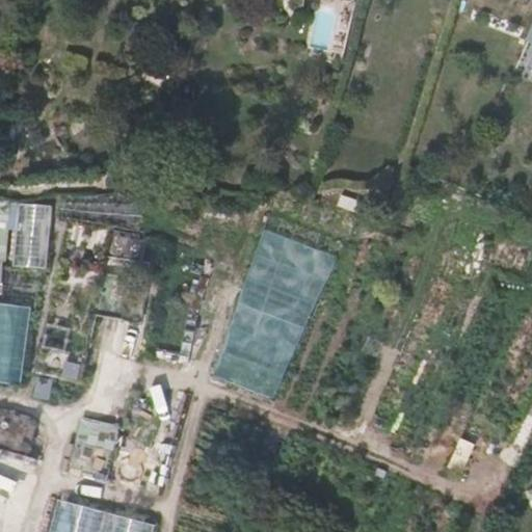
[(363,204),(340,196),(337,207),(358,214),(363,204)]
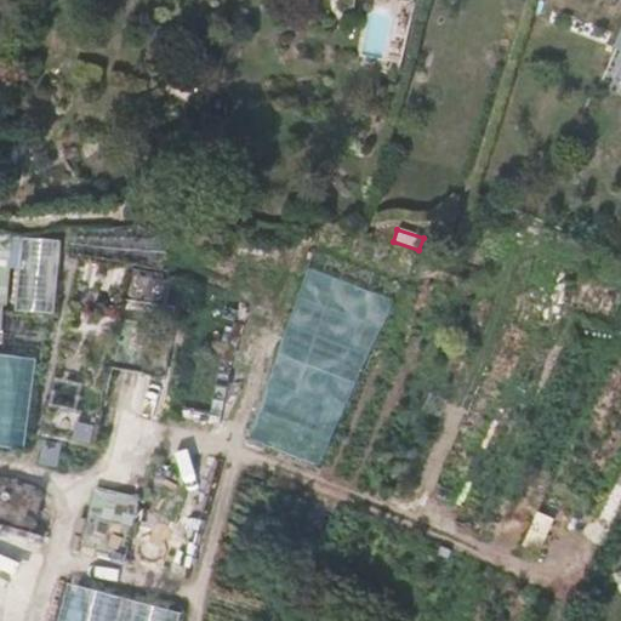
[(0,305),(1,305),(3,303),(16,305),(22,263),(24,265),(29,265),(33,238),(27,238),(28,233),(0,232),(0,305)]
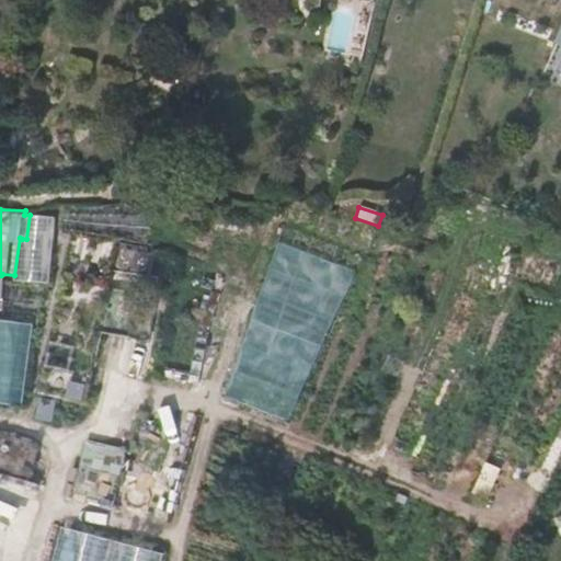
[(69,219),(32,215),(23,283),(60,287),(69,219)]
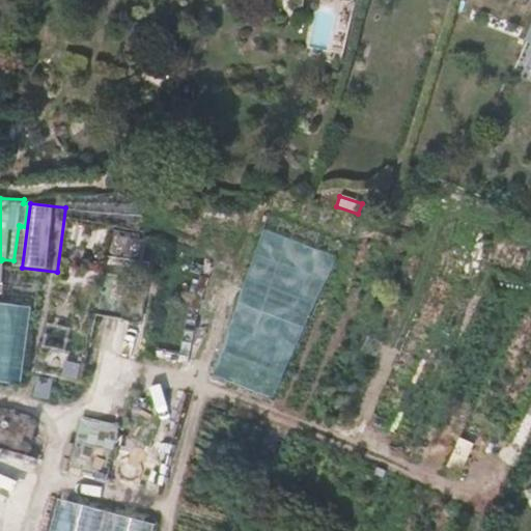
[(274,400),(339,259),(264,231),(213,376),(274,400)]
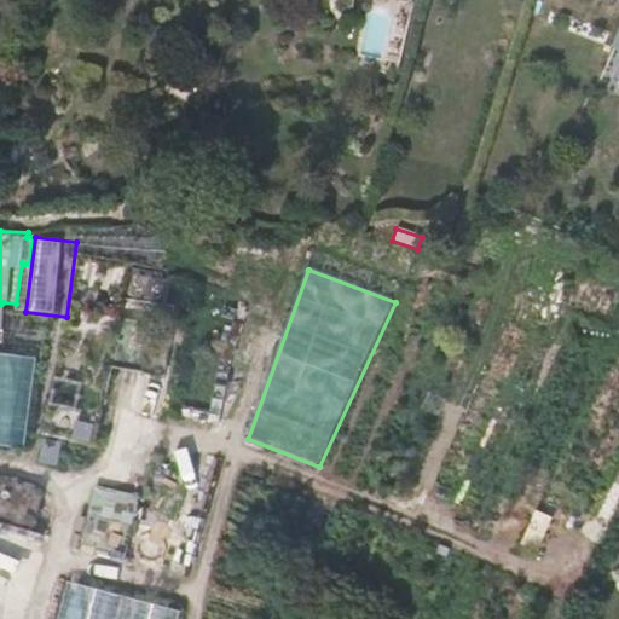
[(38,358),(0,352),(0,447),(25,451),(38,358)]
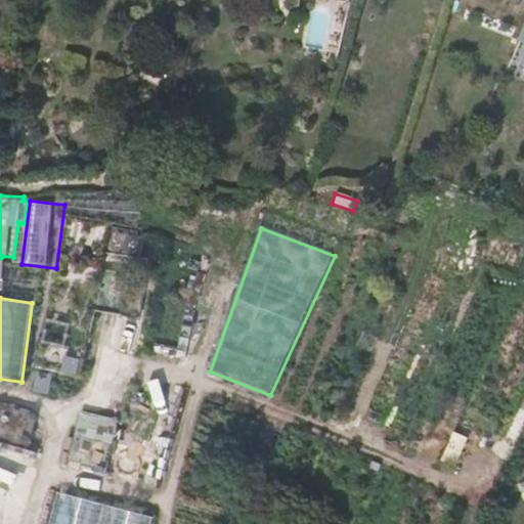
[(57,378),(75,382),(79,366),(60,361),(57,378)]
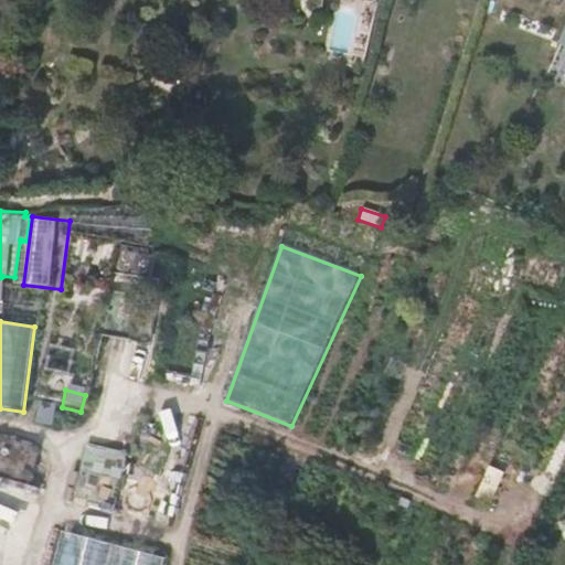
[(38,454),(0,443),(0,481),(29,489),(38,454)]
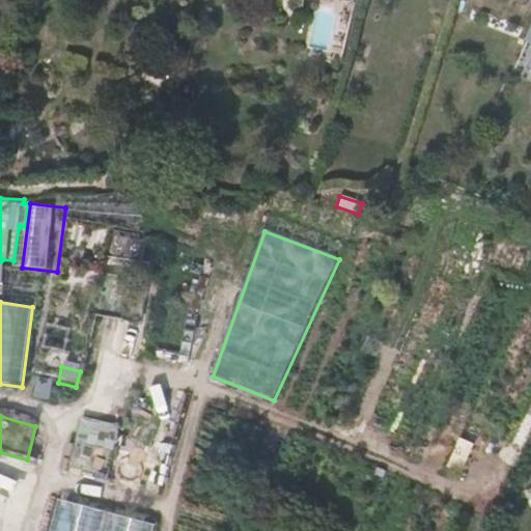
[(70,471),(108,479),(119,430),(80,422),(70,471)]
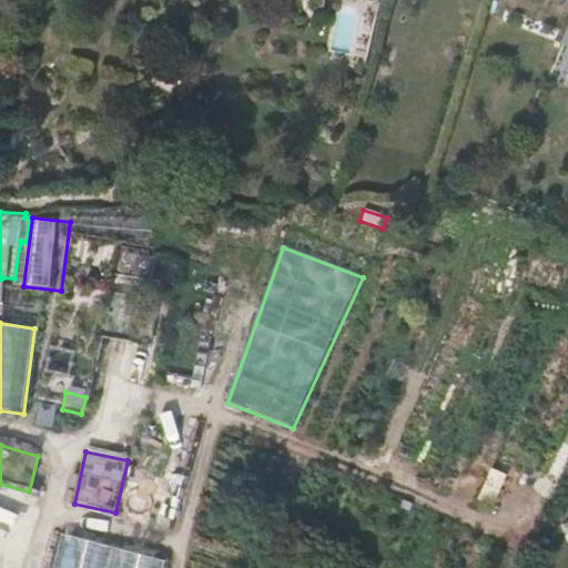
[(70,535),(60,567),(114,567),(120,548),(70,535)]
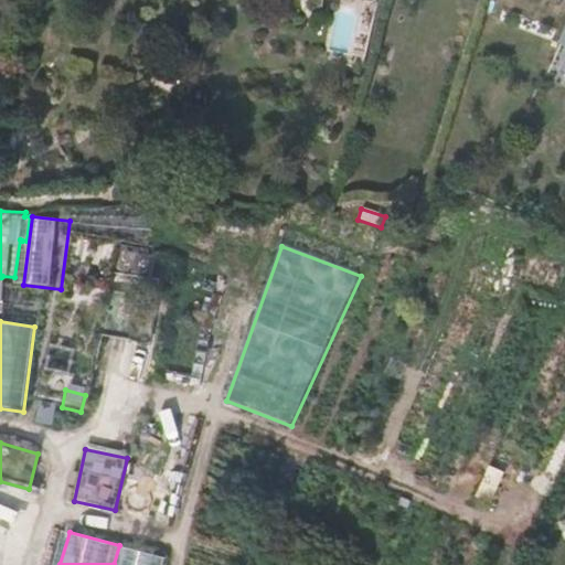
[(119,545),(114,564),(168,564),(170,558),(119,545)]
